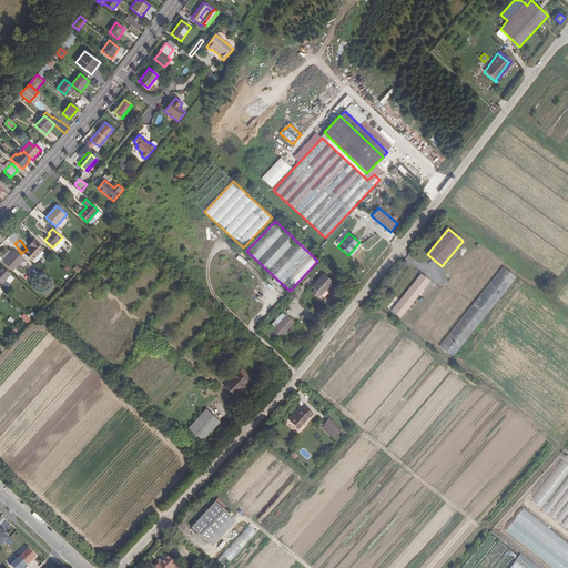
[(32,262),(43,249),(34,241),(30,246),(31,246),(24,254),(32,262)]
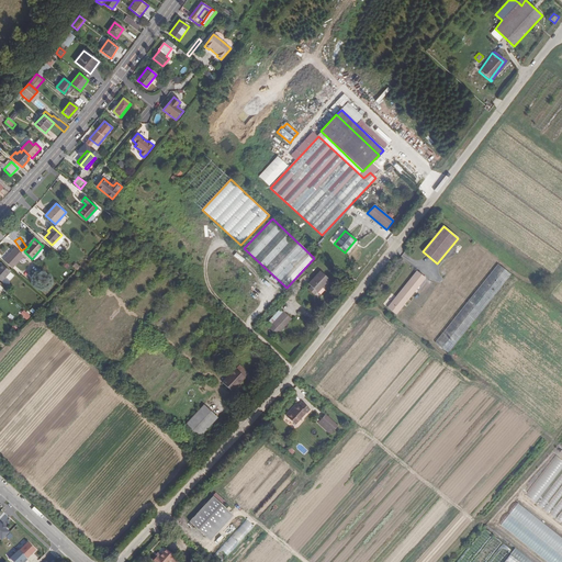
[(475,375),(538,296),(472,244),(409,322),(475,375)]
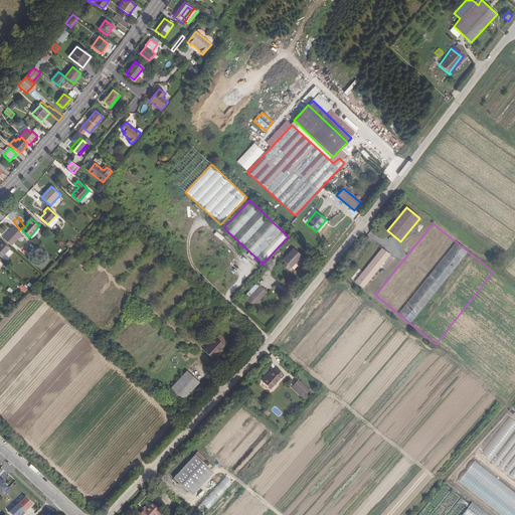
[(0,235),(3,238),(12,227),(10,225),(0,235)]
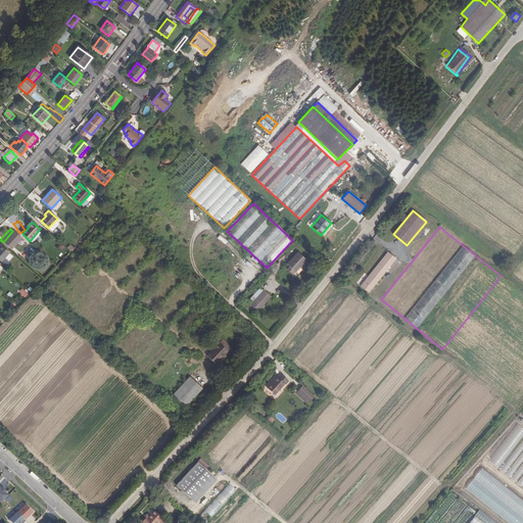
[(11,250),(21,239),(14,231),(3,242),(11,250)]
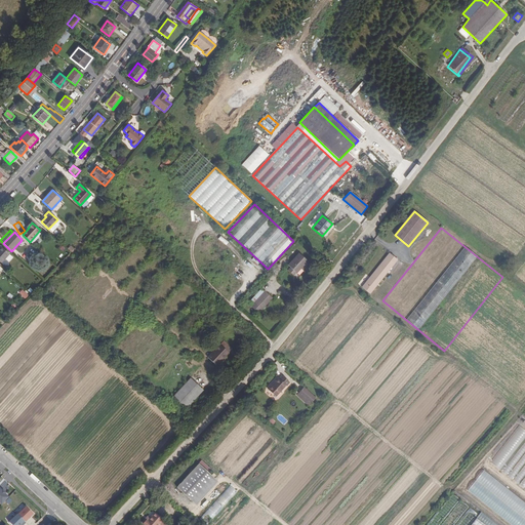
[(0,248),(0,261),(1,264),(10,254),(2,247),(0,248)]
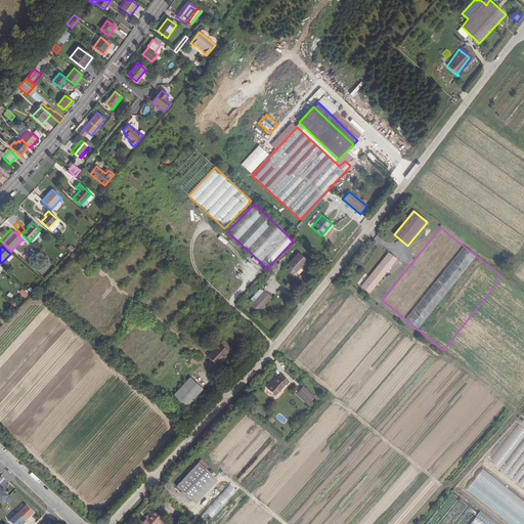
[(299,253),(288,265),(296,272),(307,261),(299,253)]
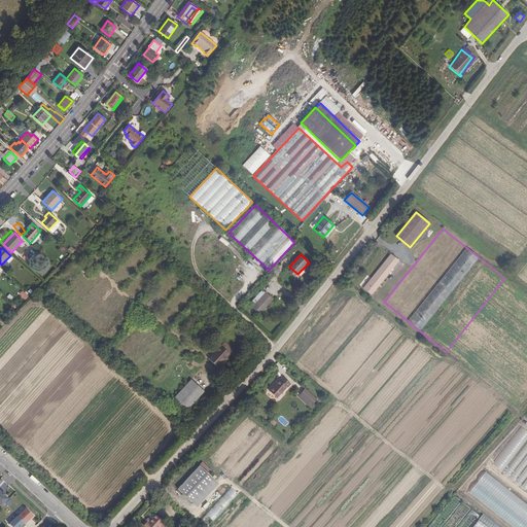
[(372,294),(399,260),(391,254),(363,288),(372,294)]
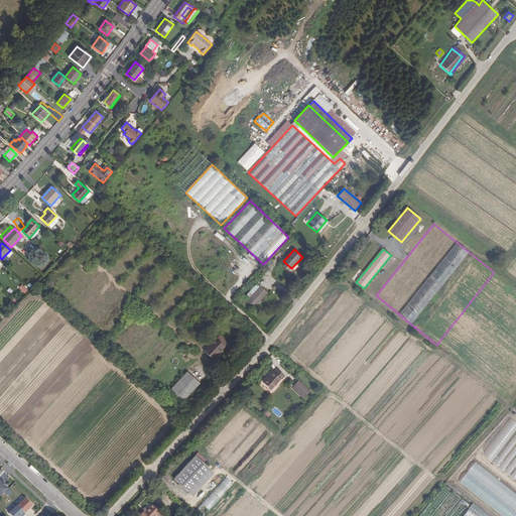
[(3,286),(13,295),(16,292),(5,283),(3,286)]
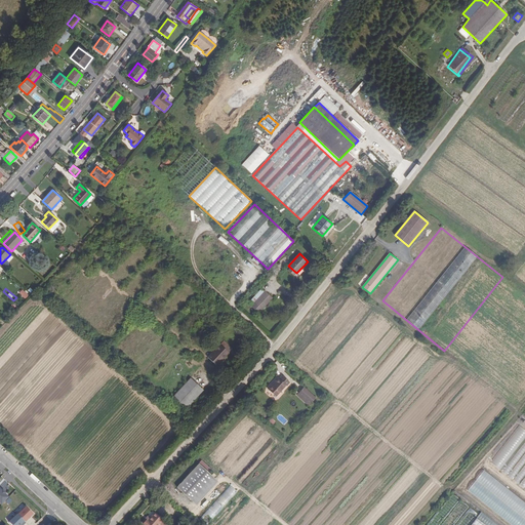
[(264,292),(260,290),(250,301),(252,304),(250,307),(258,313),(272,298),(265,291),(264,292)]
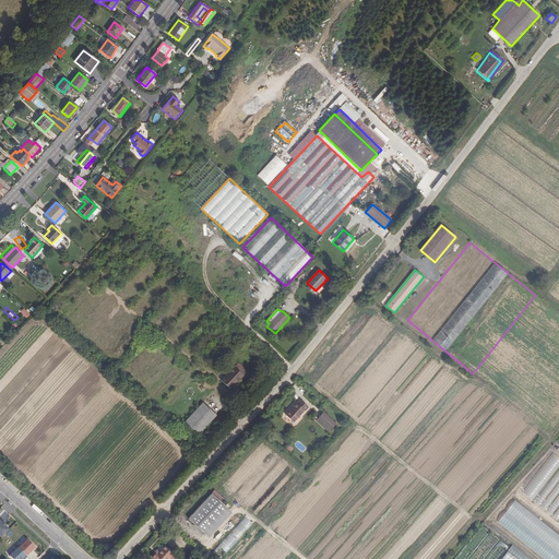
[(237,363),(221,381),(230,389),(247,371),(237,363)]
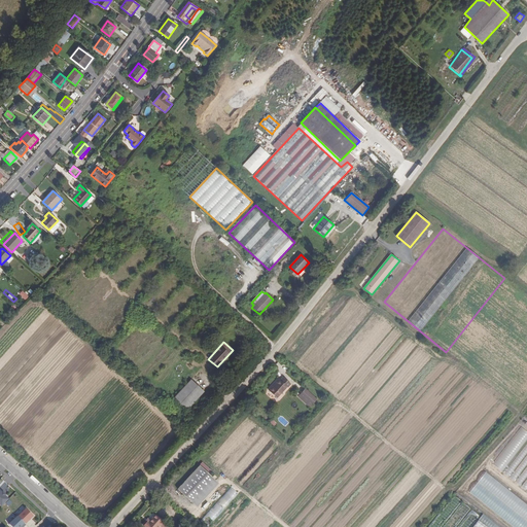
[(288,387),(291,384),(283,377),(280,380),(280,379),(276,383),(276,384),(274,387),(273,386),(269,391),(277,398),(287,387),(288,387)]
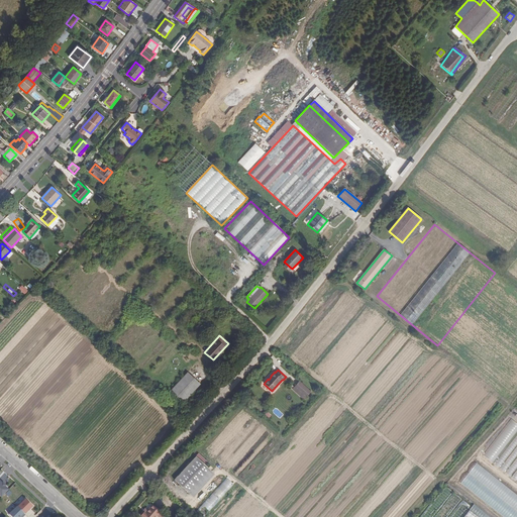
[(188,373),(171,391),(183,403),(200,384),(188,373)]
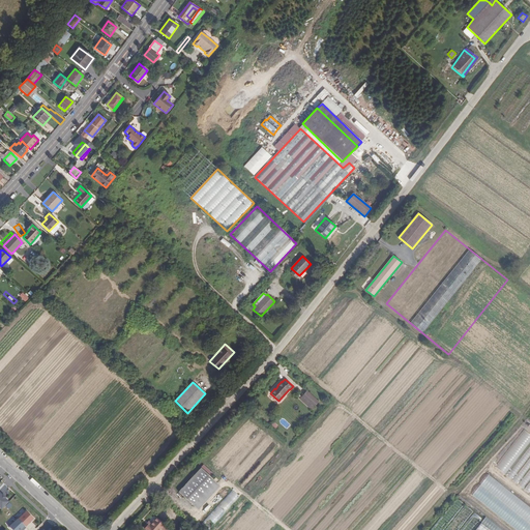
[(306,389),(299,400),(312,410),(320,400),(306,389)]
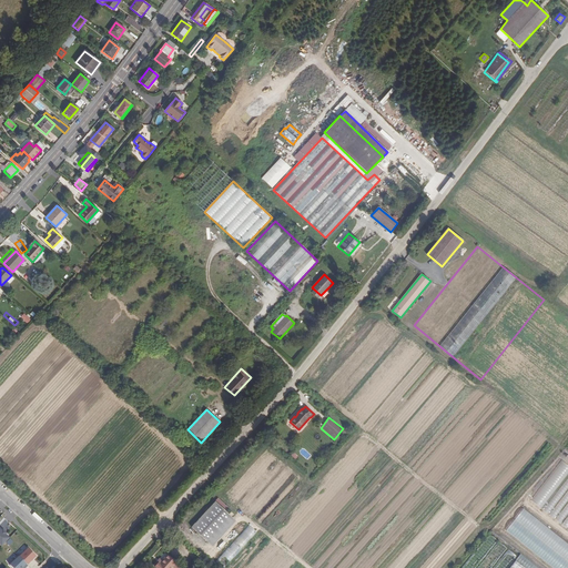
[(567,465),(561,459),(531,500),(543,508),(567,473),(567,465)]
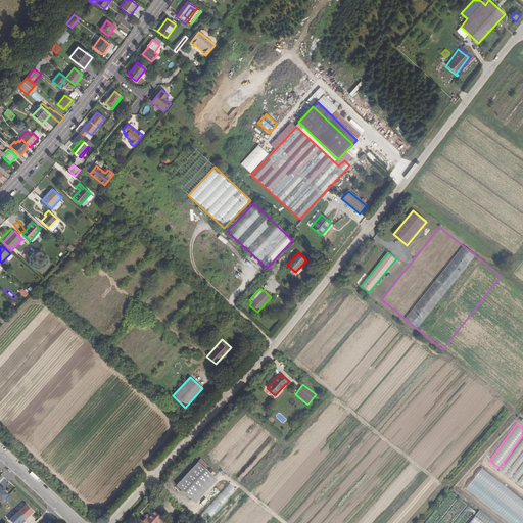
[(522,438),(501,470),(522,485),(522,438)]
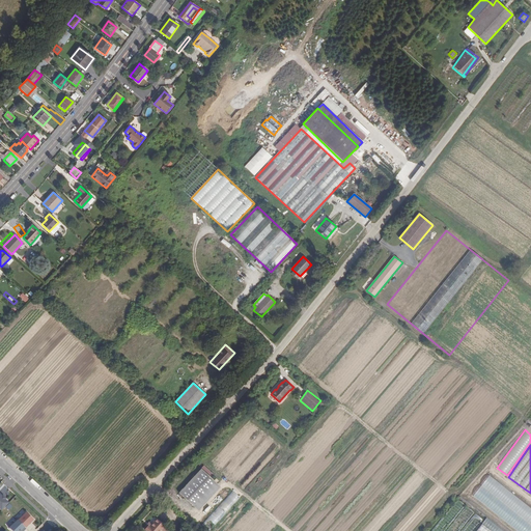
[(178,493),(195,507),(217,483),(201,469),(178,493)]
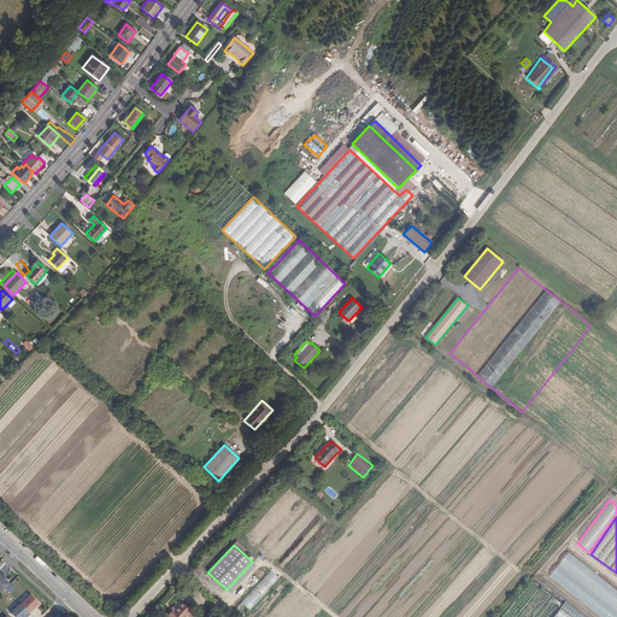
[(616,616),(616,589),(562,550),(544,575),(603,616),(616,616)]
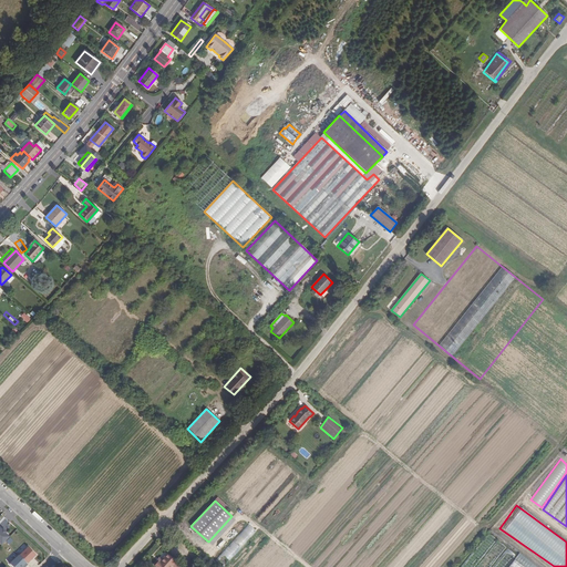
[(246,523),(217,563),(224,566),(227,566),(255,529),(246,523)]
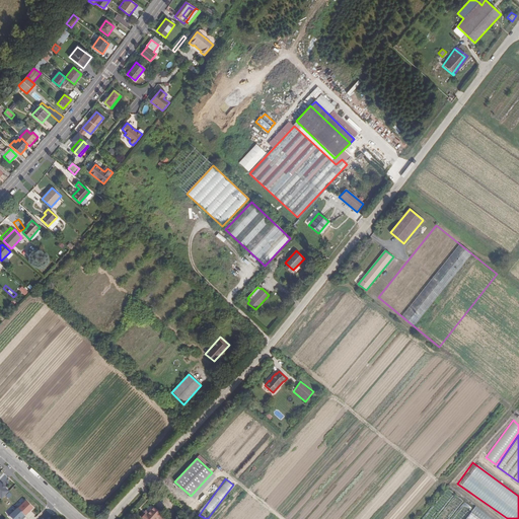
[(0,483),(0,497),(2,499),(9,491),(0,483)]
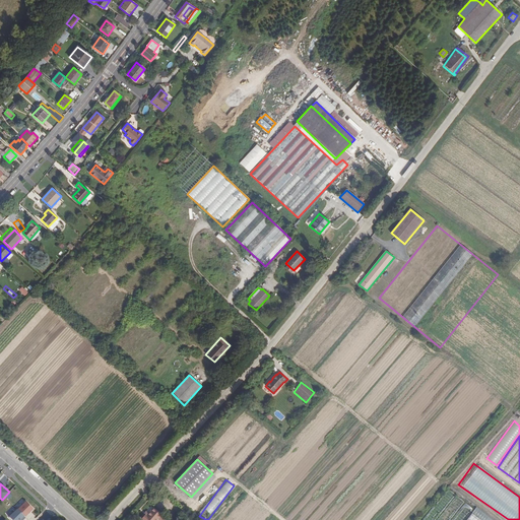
[(4,498),(0,501),(0,511),(9,503),(4,498)]
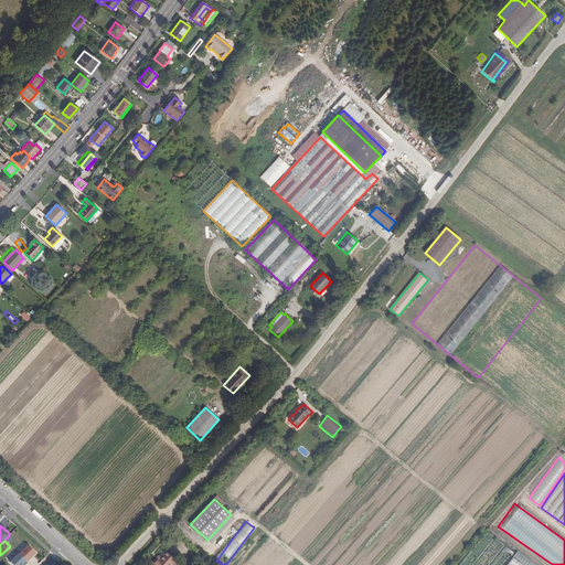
[(24,542),(16,550),(18,553),(27,545),(24,542)]
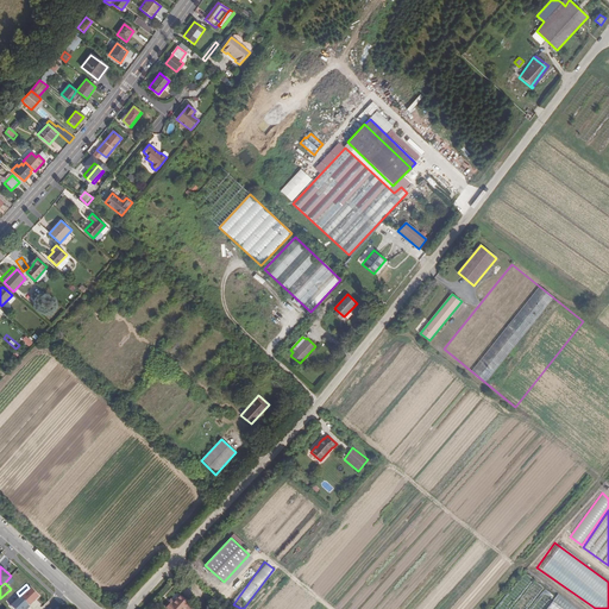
[(497,608),(508,608),(512,604),(513,606),(521,595),(520,594),(522,591),(515,585),(496,608),(497,608)]
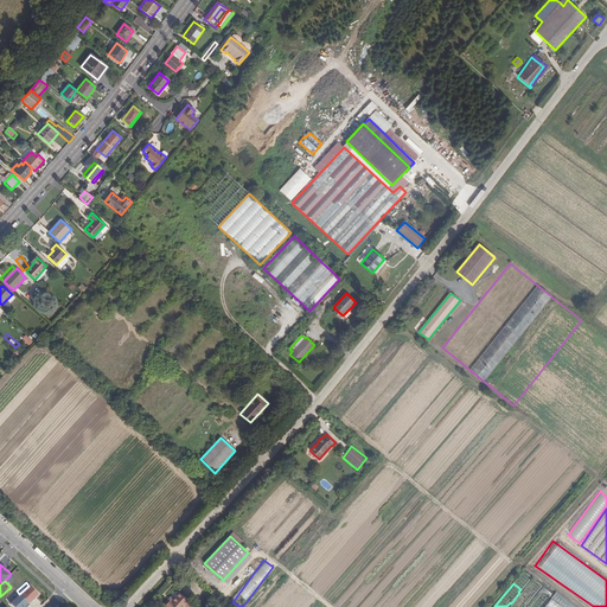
[(542,601),(542,595),(548,595),(548,601),(551,595),(551,592),(548,589),(548,590),(537,583),(537,594),(535,598),(534,598),(534,599),(529,605),(526,605),(524,606),(519,606),(518,606),(537,606),(540,606),(542,601)]
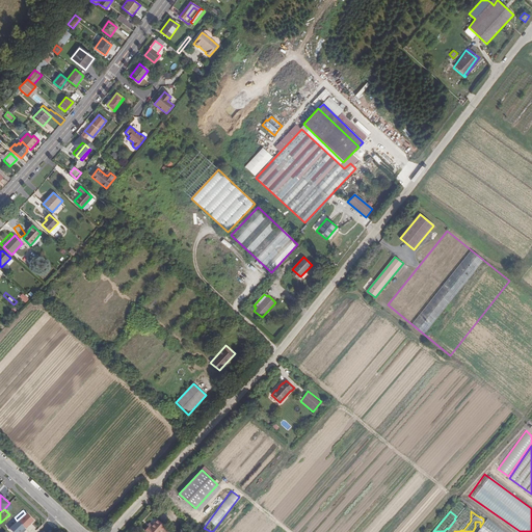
[(26,513),(18,522),(26,529),(34,521),(26,513)]
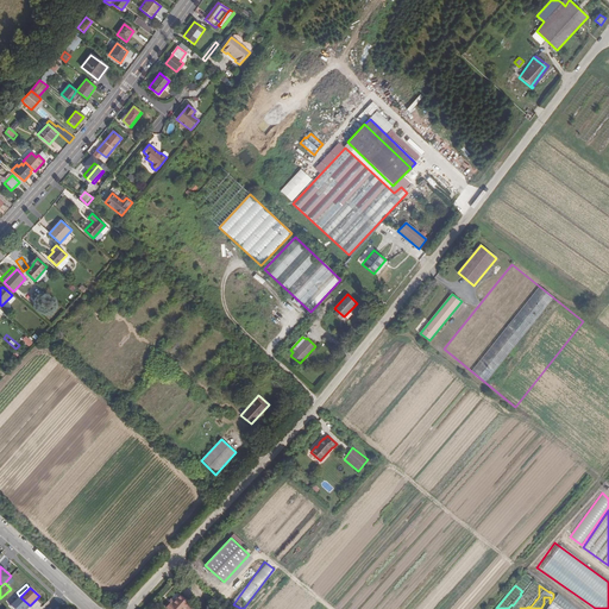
[(165,608),(183,608),(189,604),(180,595),(171,604),(170,603),(165,608)]
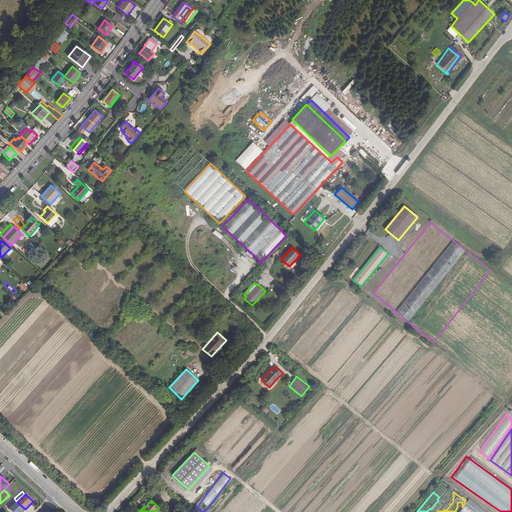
[(16,501),(8,509),(10,511),(19,511),(24,508),(17,502),(16,501)]
